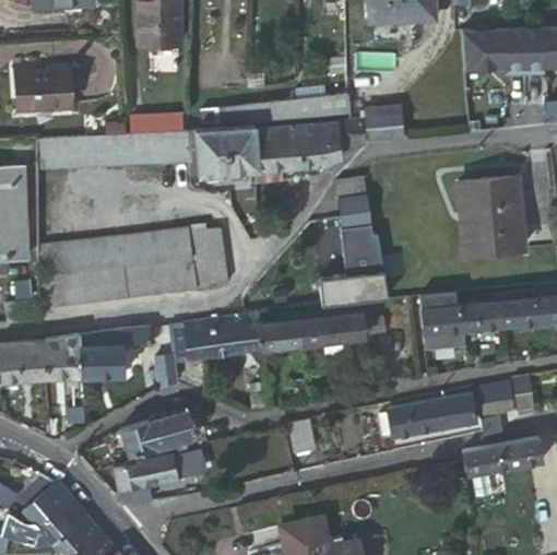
[(135,0),(134,43),(176,45),(177,0),(135,0)]
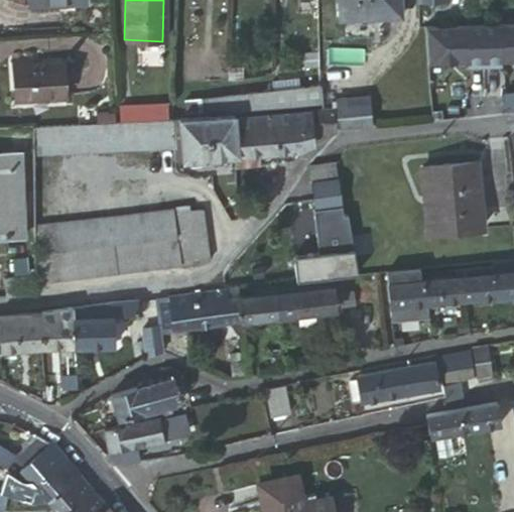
[(338,0),(338,21),(399,20),(399,0),(338,0)]
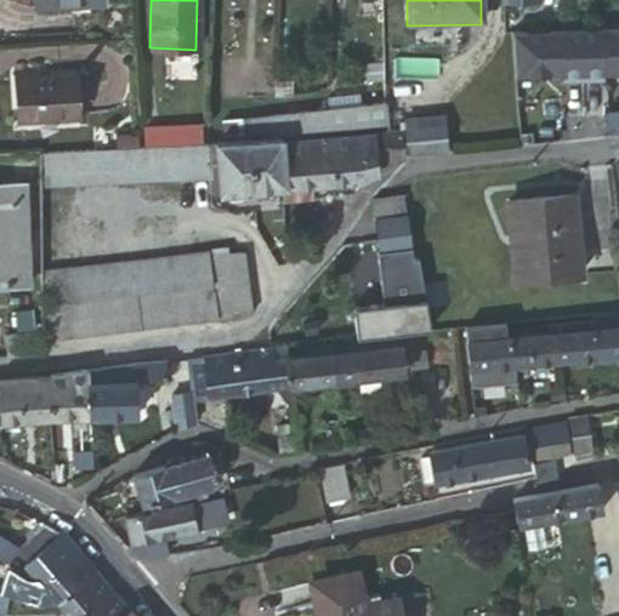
[(618,27),(537,33),(512,34),(514,80),(560,77),(561,84),(603,81),(602,74),(618,73),(618,27)]
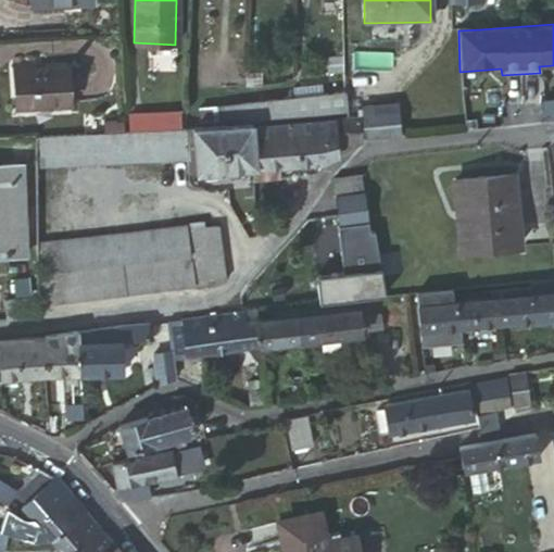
[(210,57),(212,95),(233,92),(230,54),(210,57)]
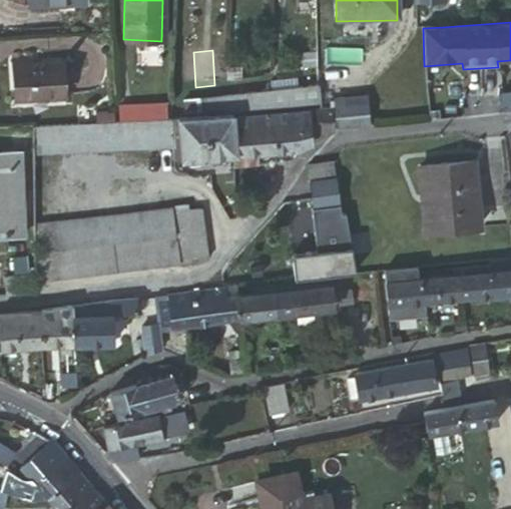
[(175,52),(177,87),(195,87),(193,52),(175,52)]
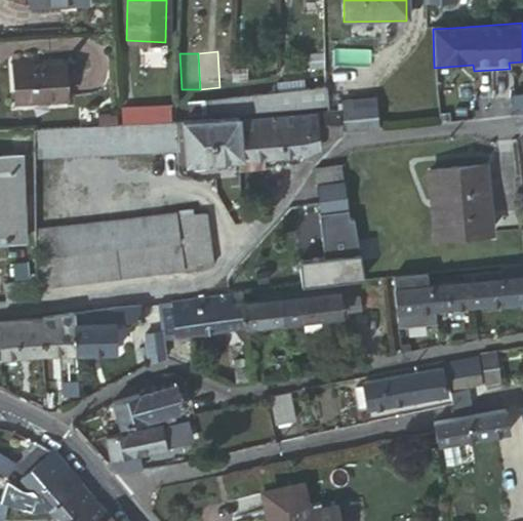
[(310,70),(322,69),(322,53),(309,55),(310,70)]
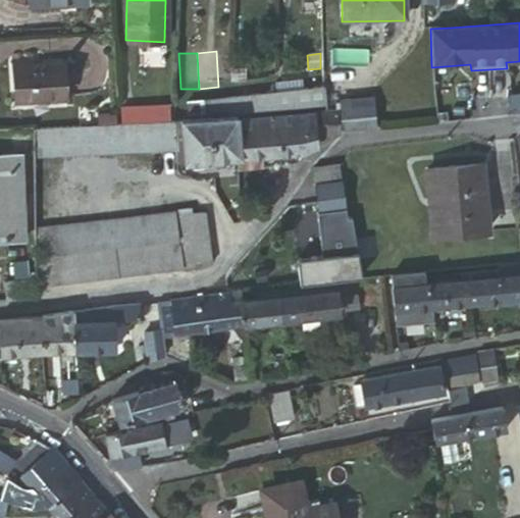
[(12,61),(15,102),(65,99),(64,65),(34,67),(34,60),(12,61)]
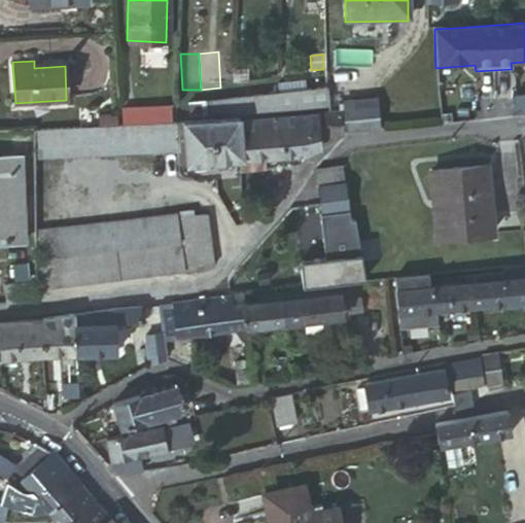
[(232,69),(232,82),(245,80),(244,69),(232,69)]
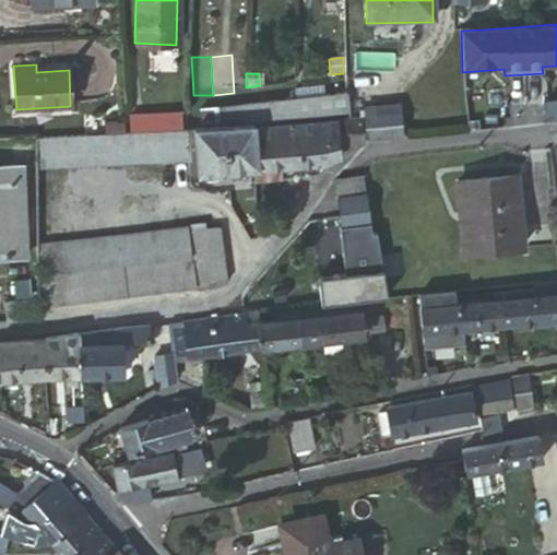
[(330,117),(346,115),(344,94),(329,96),(330,117)]
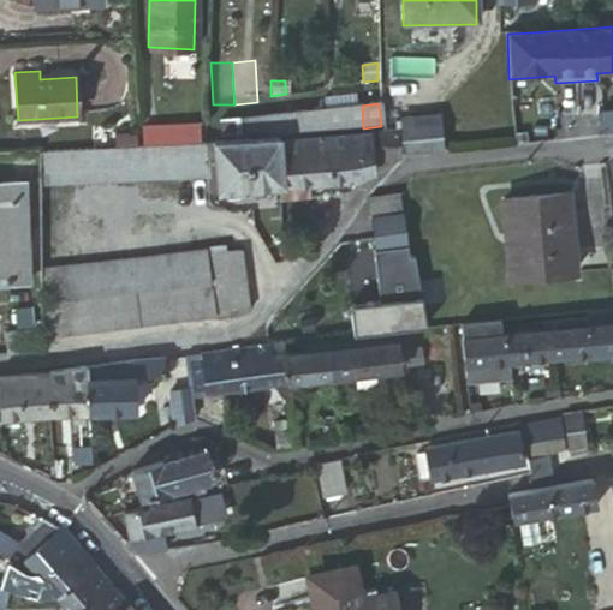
[(326,109),(328,132),(363,129),(362,106),(326,109)]
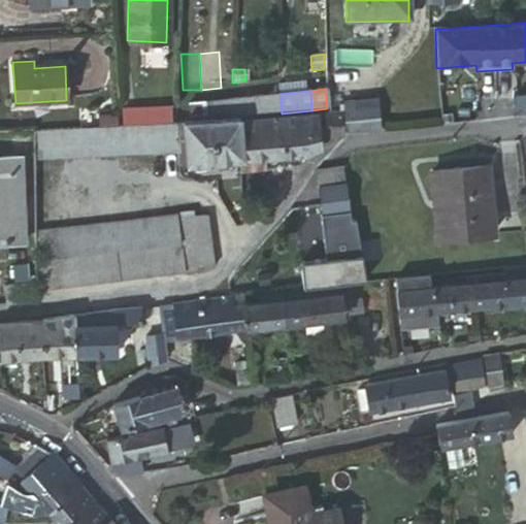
[(262,96),(264,116),(282,113),(280,94),(262,96)]
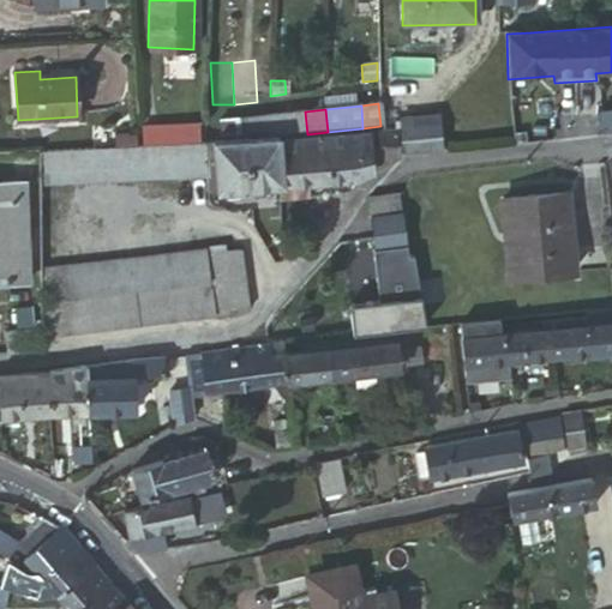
[(262,118),(264,139),(307,134),(305,112),(274,115),(262,118)]
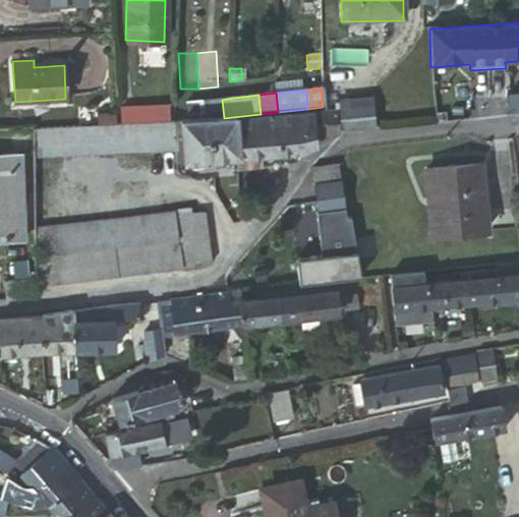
[(510,116),(518,115),(518,96),(508,97),(510,116)]
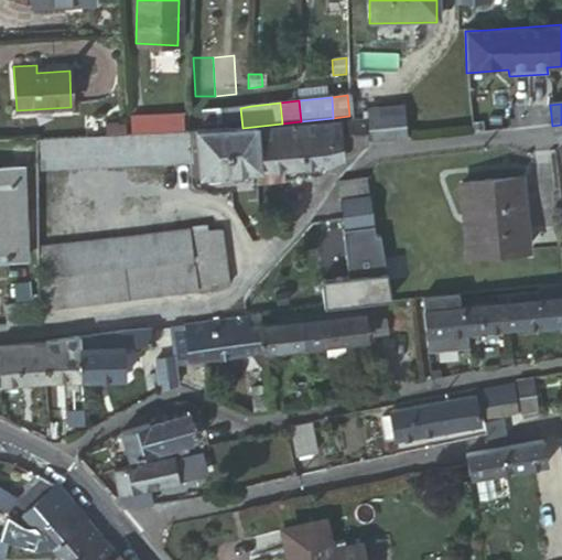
[(208,131),(225,131),(244,130),(242,128),(240,108),(206,111),(206,114),(208,131)]
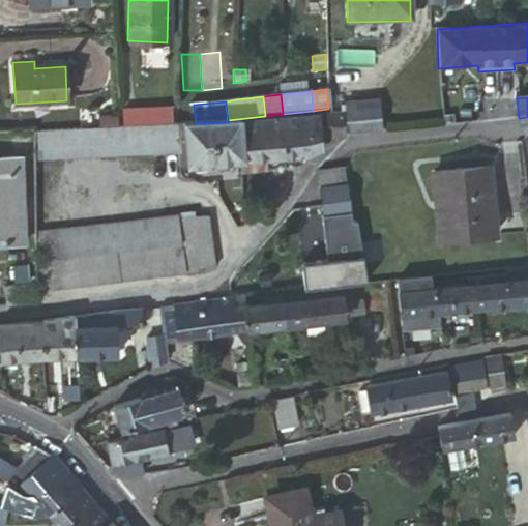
[(179,123),(183,123),(196,123),(194,107),(177,108),(179,123)]
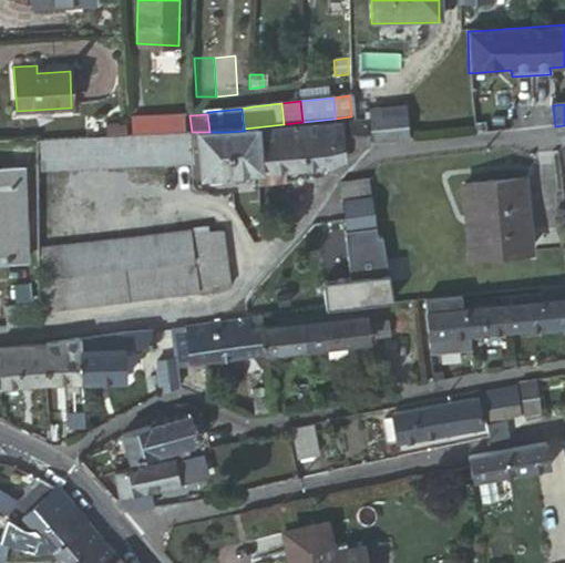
[(152,133),(184,132),(183,115),(152,119),(152,133)]
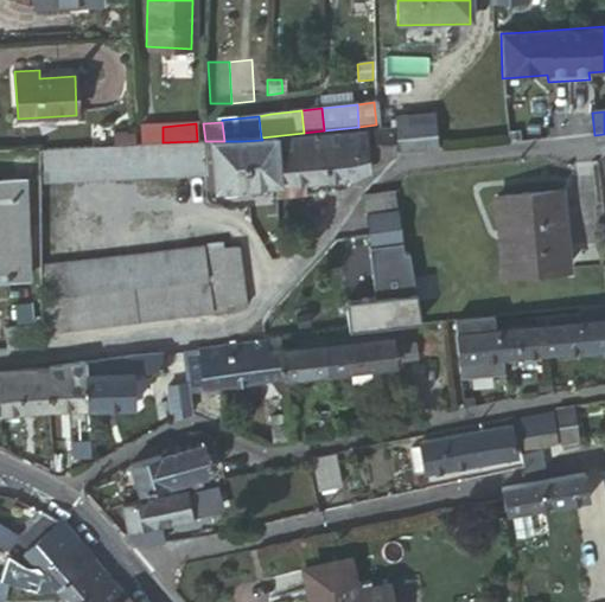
[(397,153),(434,151),(433,125),(395,126),(397,153)]
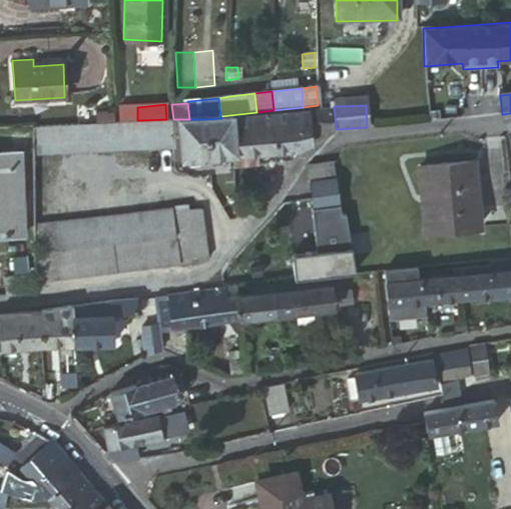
[(118,121),(137,120),(137,107),(117,108),(118,121)]
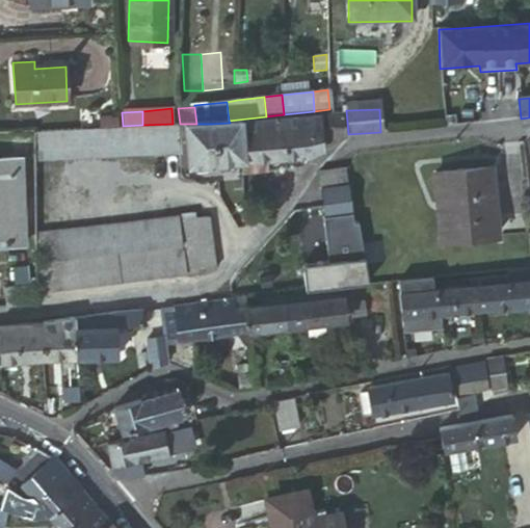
[(321,150),(345,138),(341,114),(316,117),(321,150)]
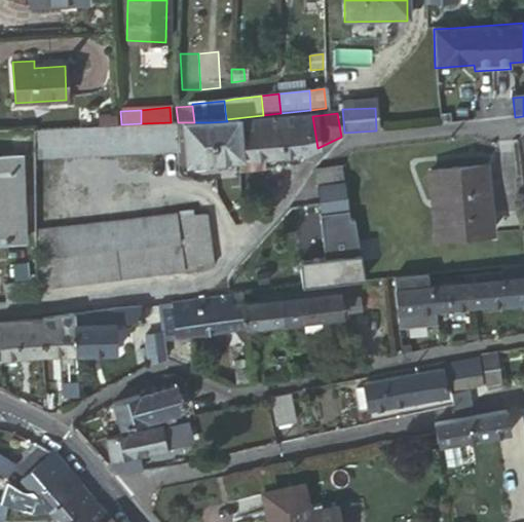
[(302,155),(317,148),(312,116),(311,116),(237,125),(239,161),(262,160),(284,158),(302,155)]
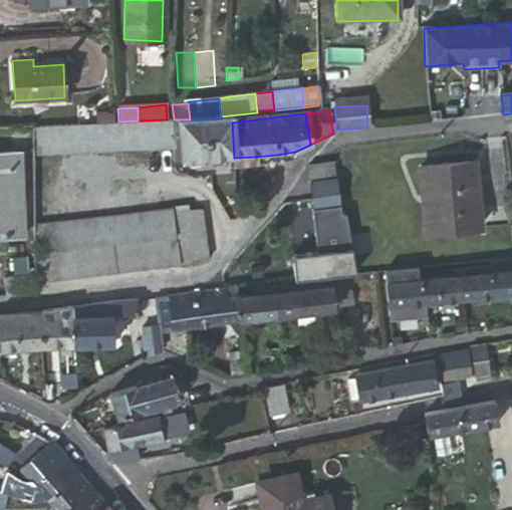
[(205,119),(208,160),(233,159),(234,158),(232,122),(232,118),(222,118),(205,119)]
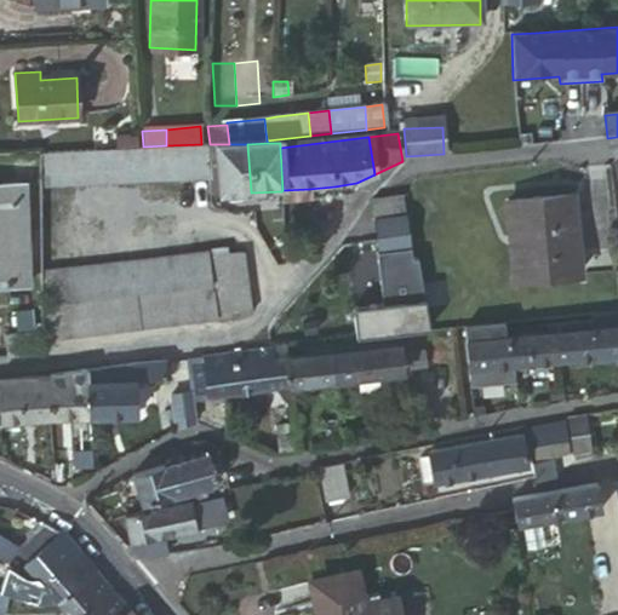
[(36,154),(38,193),(205,179),(202,144),(201,144),(166,145),(143,147),(136,148),(36,154)]
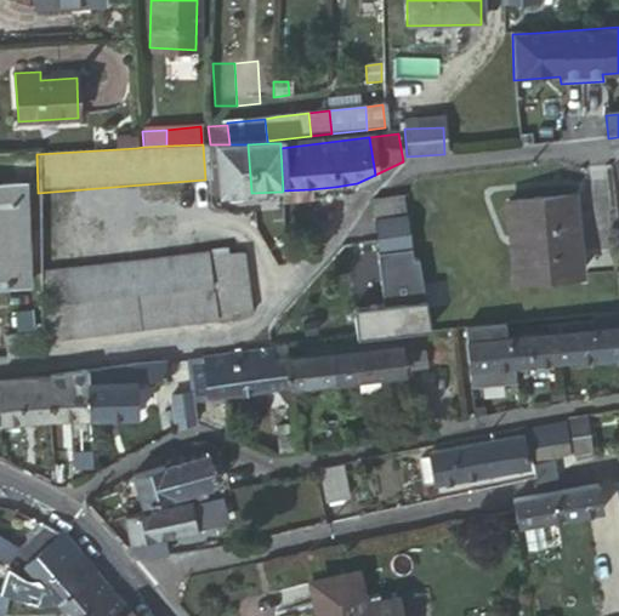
[(206,197),(219,195),(215,144),(210,144),(203,144),(205,180),(206,197)]
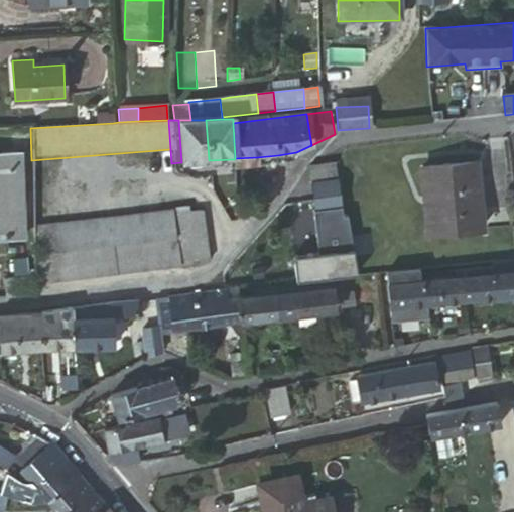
[(178,120),(181,162),(209,160),(206,120),(190,120),(178,120)]
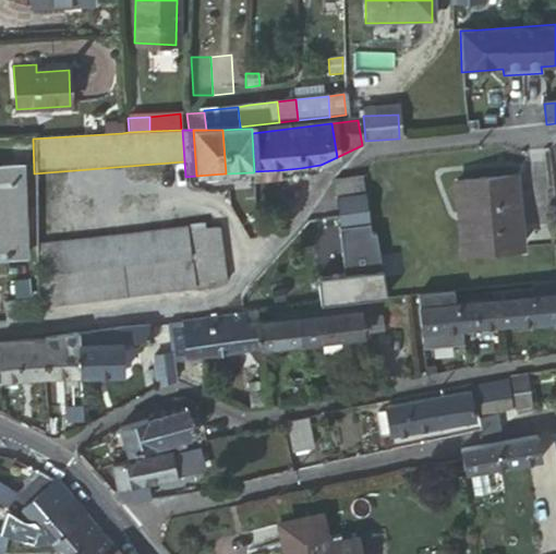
[(0,259),(24,256),(19,166),(0,167),(0,259)]
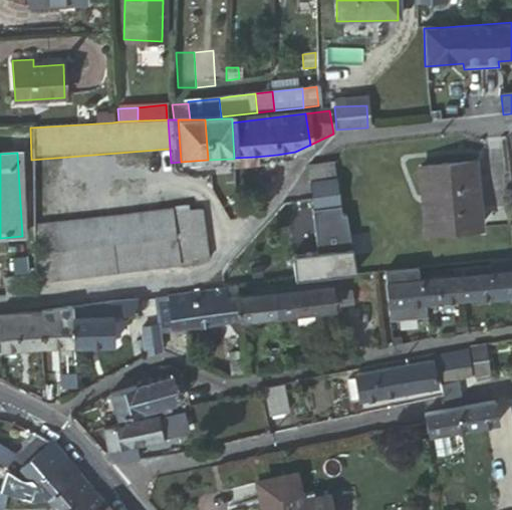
[(279,167),(277,155),(256,157),(258,168),(279,167)]
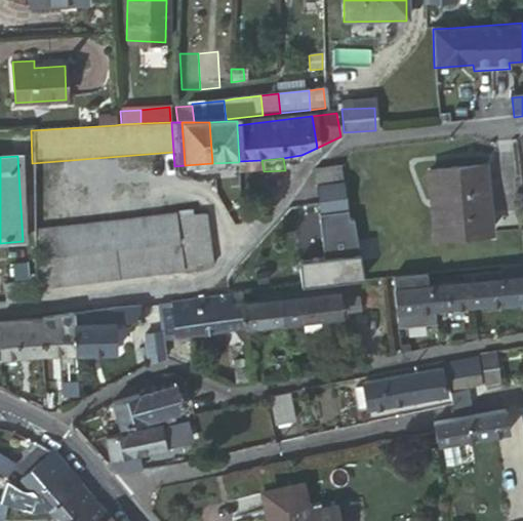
[(264,171),(262,160),(239,161),(238,162),(239,173),(264,171)]
